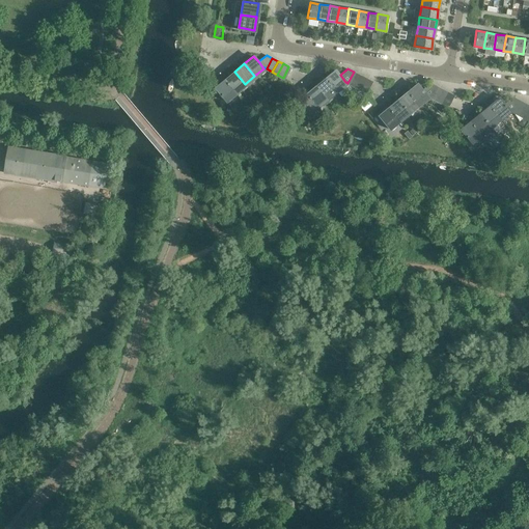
[(345,82),(340,75),(335,70),(326,78),(336,90),(345,82)]
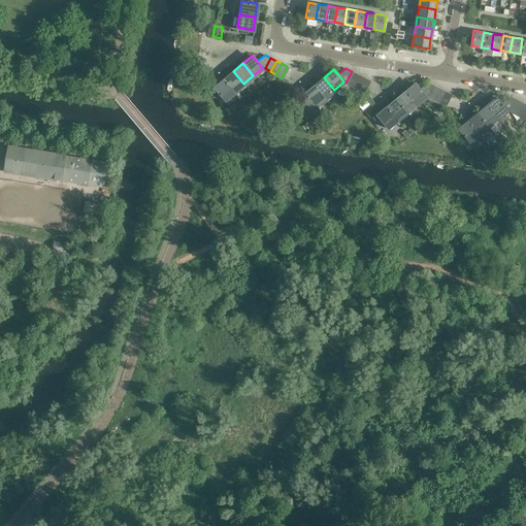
[(243,84),(233,71),(224,78),(234,92),(243,84)]
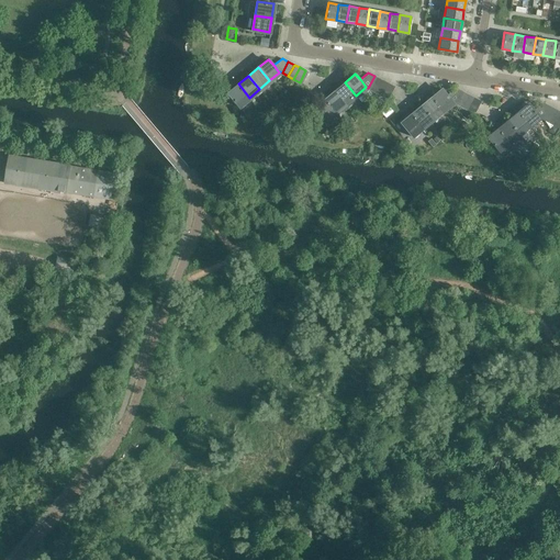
[(374,91),(380,79),(374,76),(368,88),(374,91)]
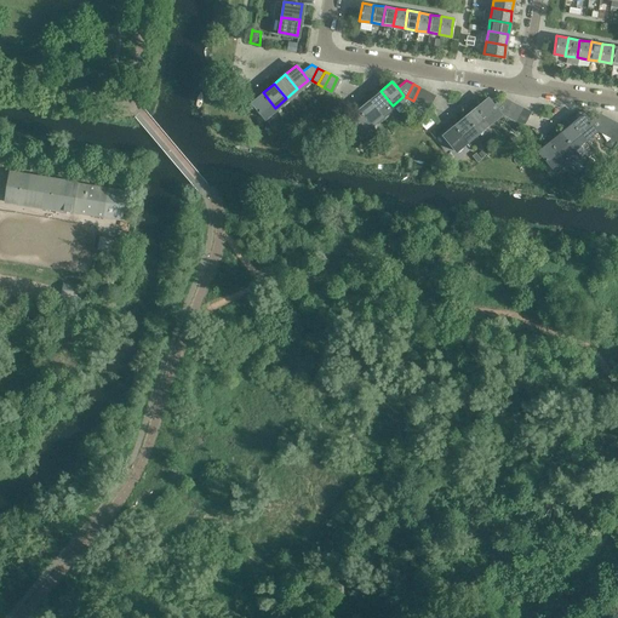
[(419,103),(427,91),(419,87),(413,101),(419,103)]
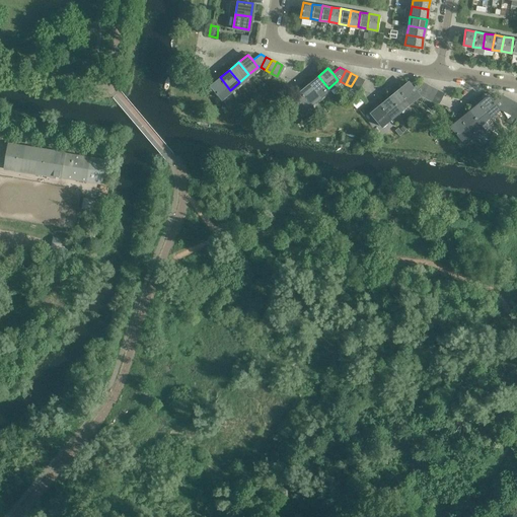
[(328,88),(318,76),(309,83),(319,96),(328,88)]
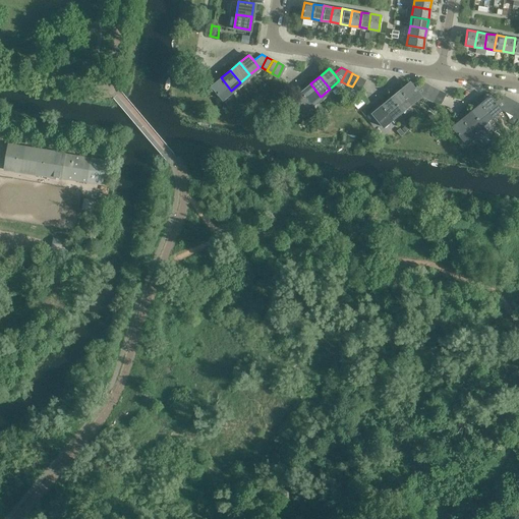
[(357,90),(363,79),(358,76),(352,87),(357,90)]
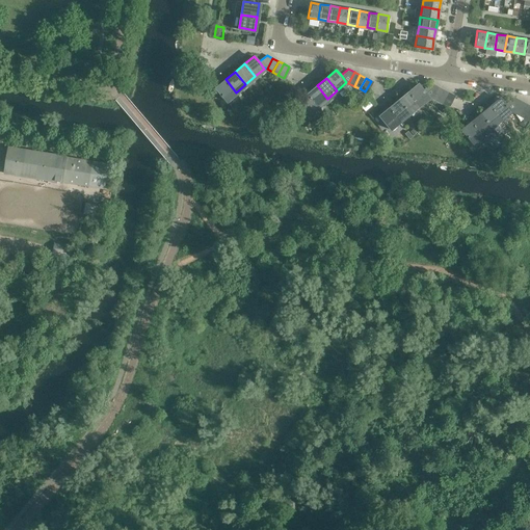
[(236,93),(226,79),(215,87),(226,100),(236,93)]
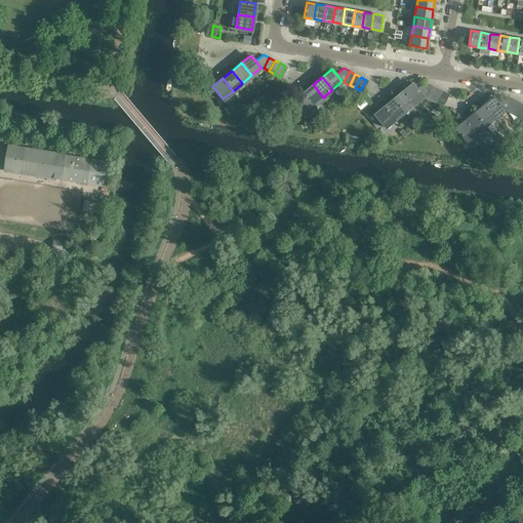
[(425,95),(431,84),(425,81),(417,88),(423,95),(423,94),(425,95)]
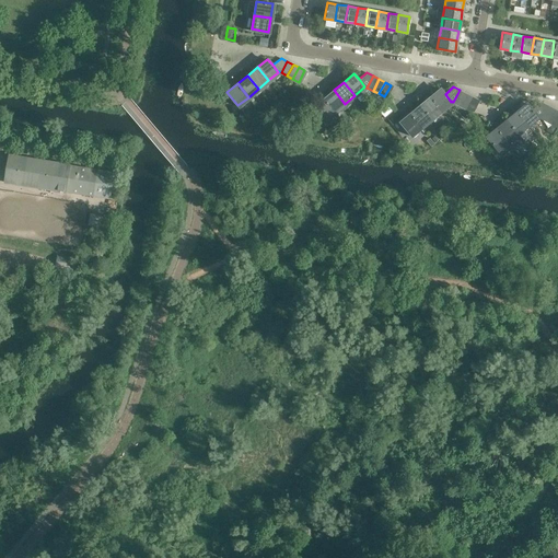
[(451,102),(445,94),(440,88),(430,96),(441,109),(451,102)]
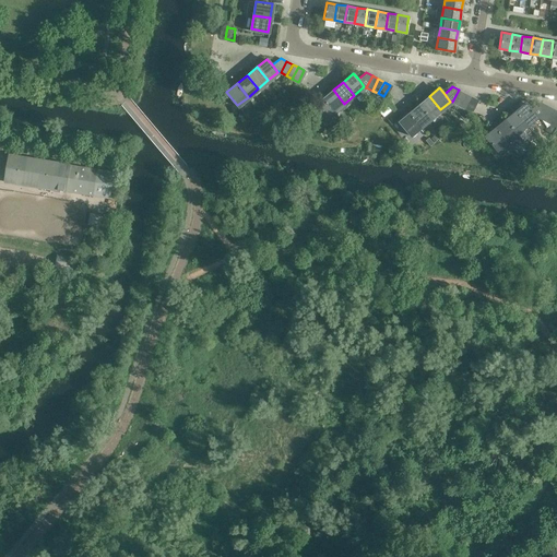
[(344,104),(333,90),(322,98),(333,111),(344,104)]
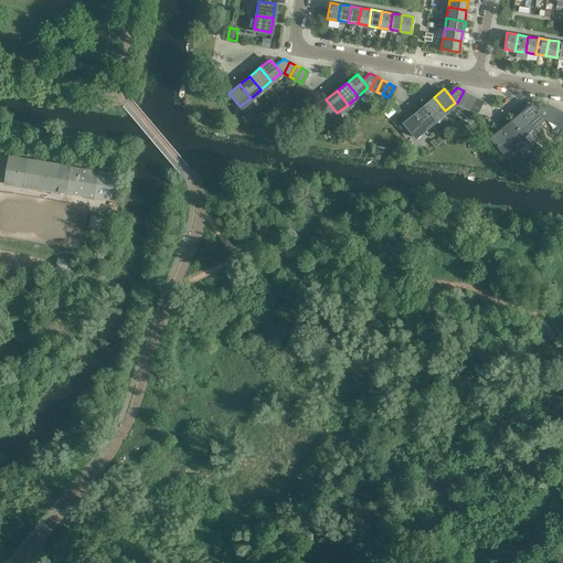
[(463,106),(469,94),(464,91),(457,103),(463,106)]
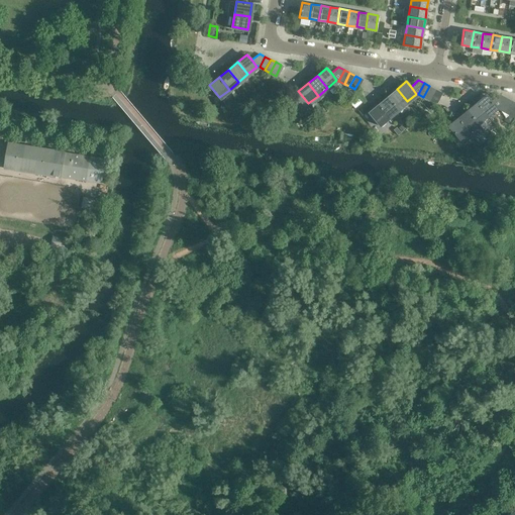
[(429,100),(434,89),(429,86),(423,97),(429,100)]
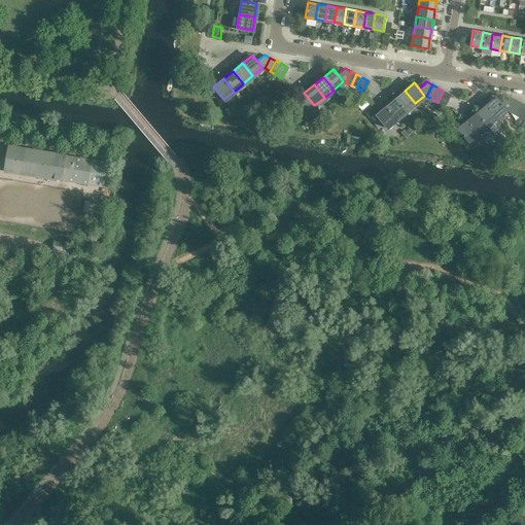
[(415,103),(405,91),(394,99),(405,111),(415,103)]
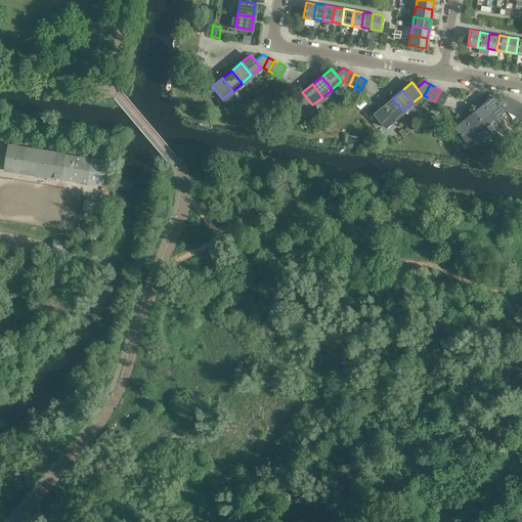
[(440,104),(446,93),(440,90),(435,101),(440,104)]
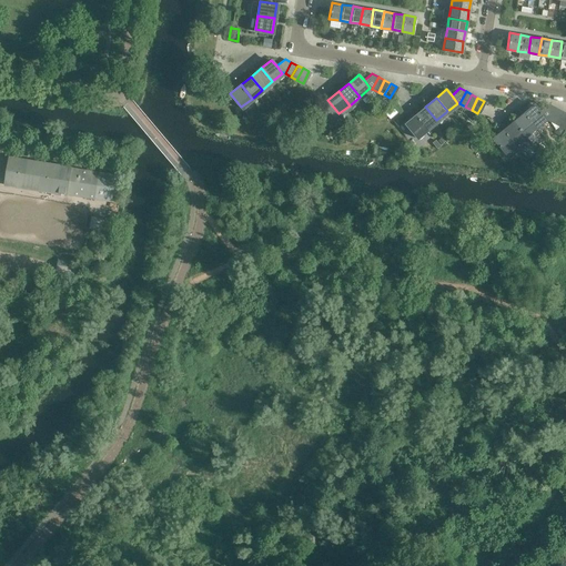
[(339,113),(327,100),(317,108),(329,122),(339,113)]
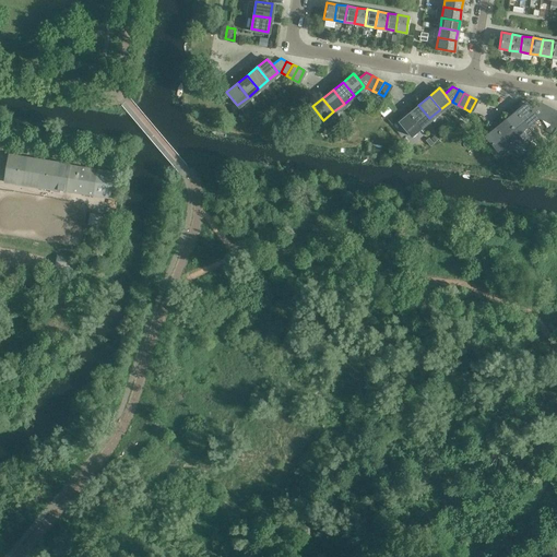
[(538,116),(545,105),(538,102),(531,108),(536,116),(538,116)]
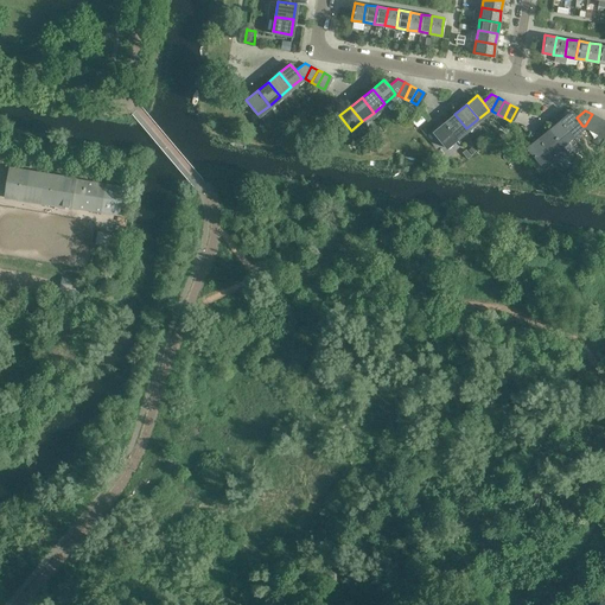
[(583,126),(577,118),(571,112),(560,120),(572,135),(583,126)]
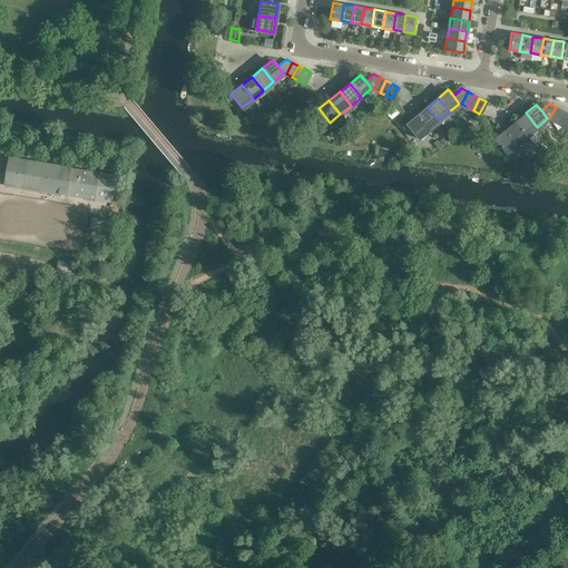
[(438,120),(427,107),(417,115),(428,129),(438,120)]
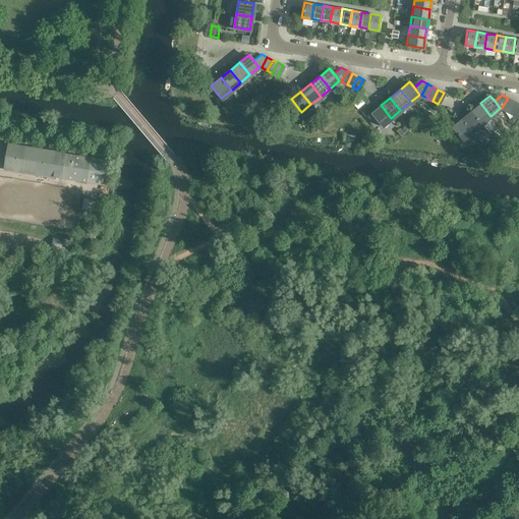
[(507,111),(513,101),(508,98),(502,108),(507,111)]
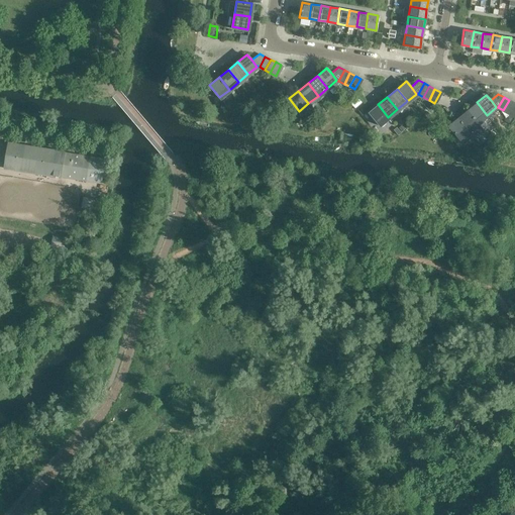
[(509,113),(514,103),(509,100),(503,110),(509,113)]
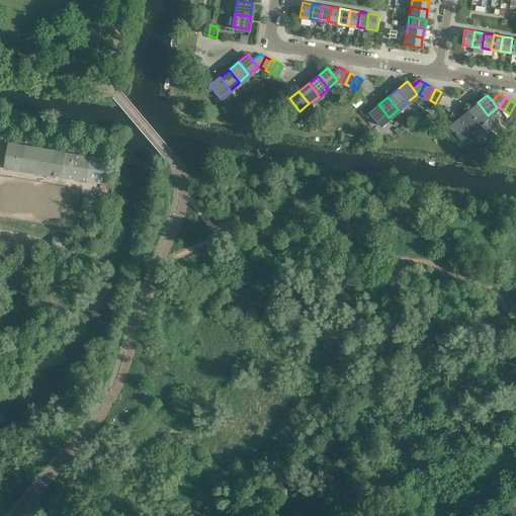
[(488,115),(478,102),(467,110),(478,122),(488,115)]
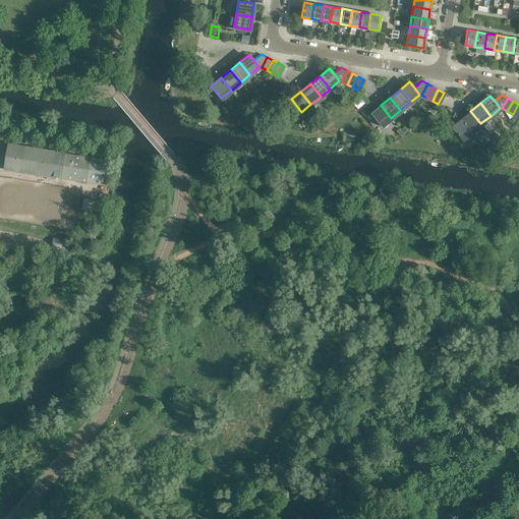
[(391,118),(381,105),(371,113),(382,125),(391,118)]
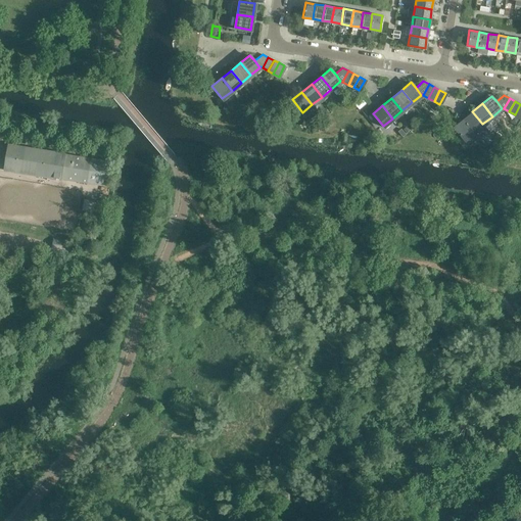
[(482,124),(472,111),(463,120),(473,132),(482,124)]
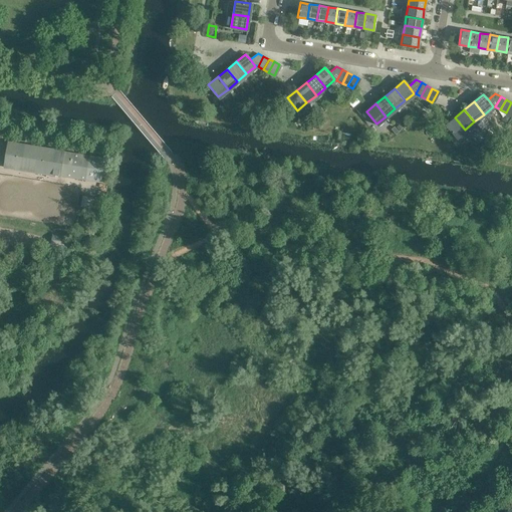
[(465,130),(455,117),(446,124),(456,137),(465,130)]
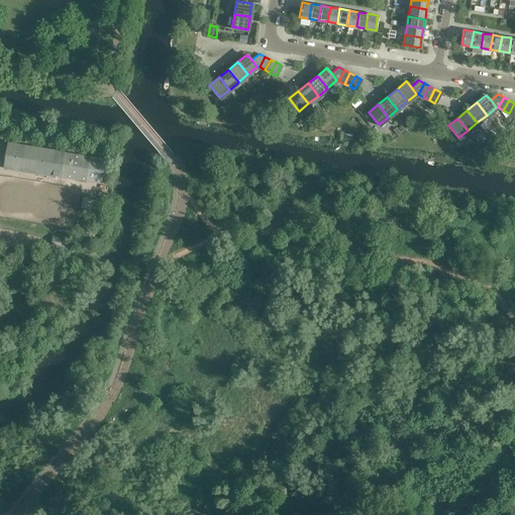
[(100,182),(103,159),(6,142),(3,167),(100,182)]
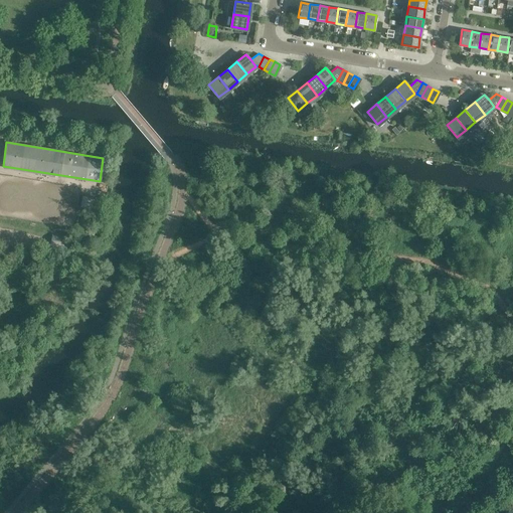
[(91,207),(93,196),(81,194),(79,205),(91,207)]
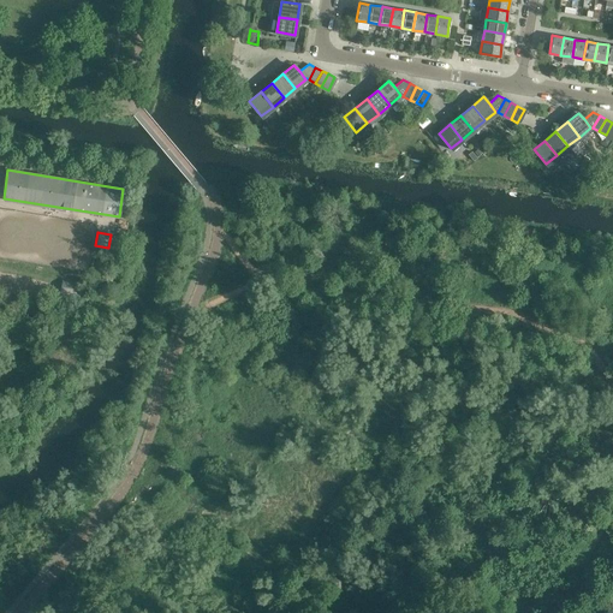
[(76,299),(79,280),(60,277),(57,297),(76,299)]
